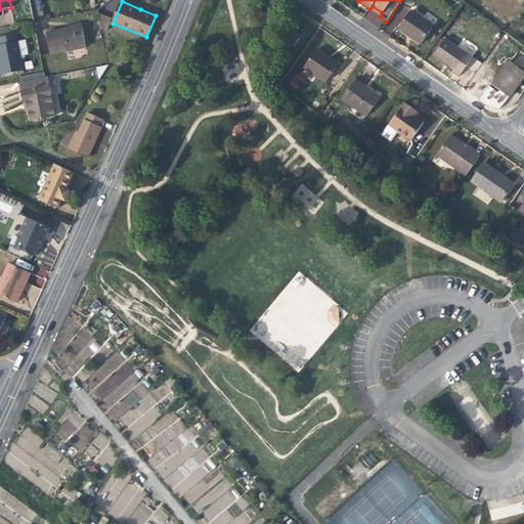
[(376,13),(380,16),(382,12),(373,6),(369,9),(376,13)]
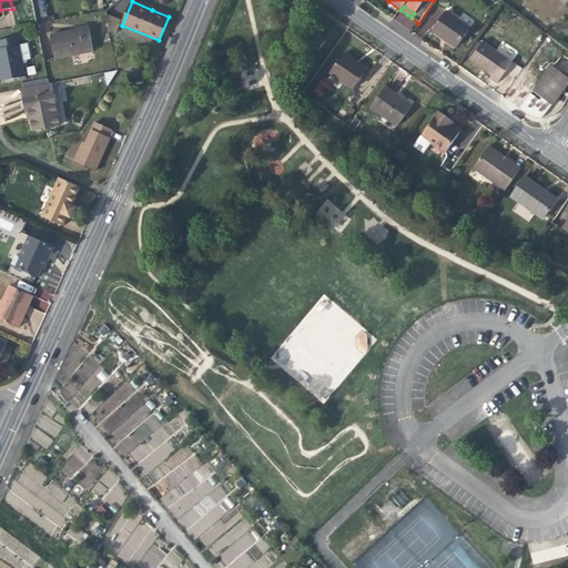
[(469,29),(445,11),(430,31),(443,39),(455,48),(469,29)]
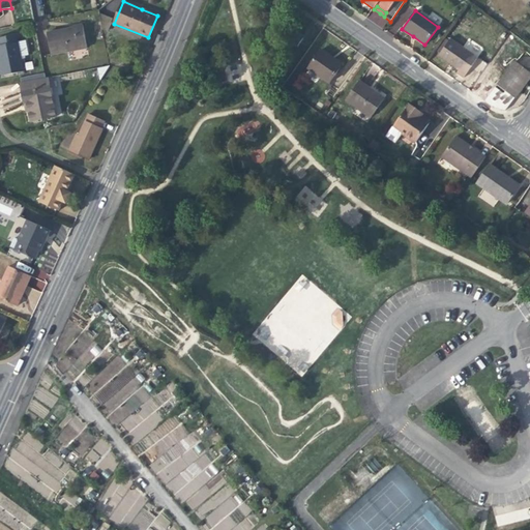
[(111,29),(111,16),(101,16),(101,29),(111,29)]
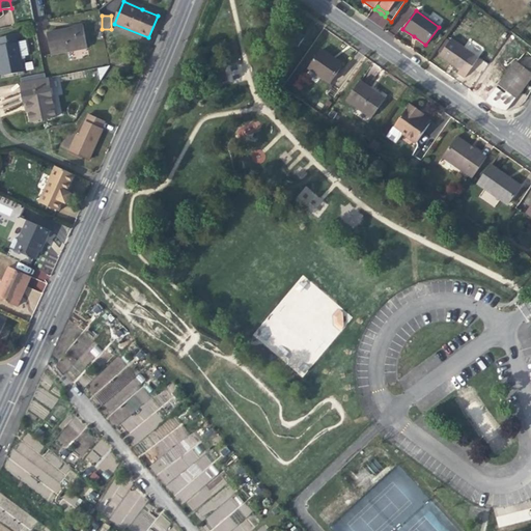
[(51,55),(87,49),(83,25),(74,26),(75,28),(64,30),(47,33),(51,55)]
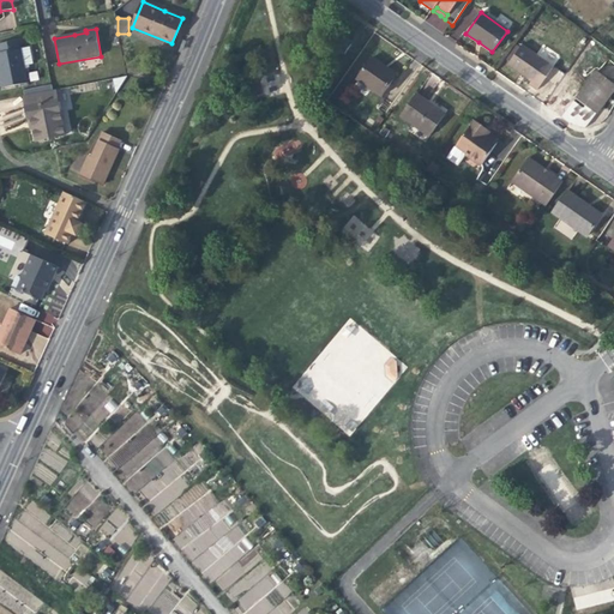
[(333,49),(343,55),(351,43),(342,37),(333,49)]
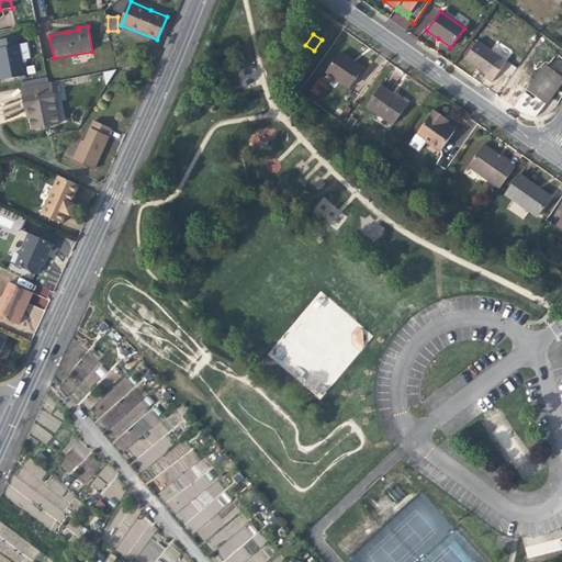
[(0,48),(19,45),(18,37),(0,40),(0,48)]
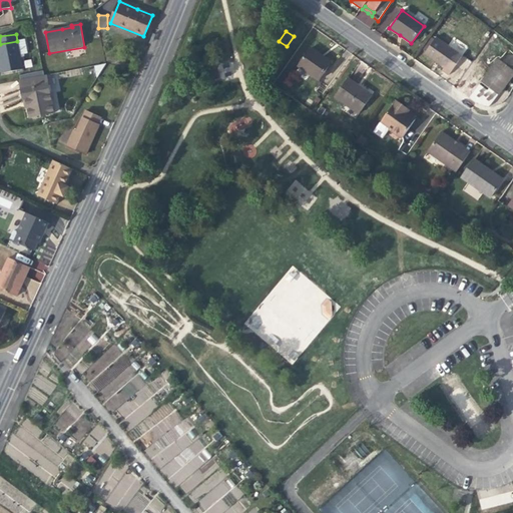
[(462,56),(436,38),(423,55),(435,63),(443,68),(441,71),(448,76),(462,56)]
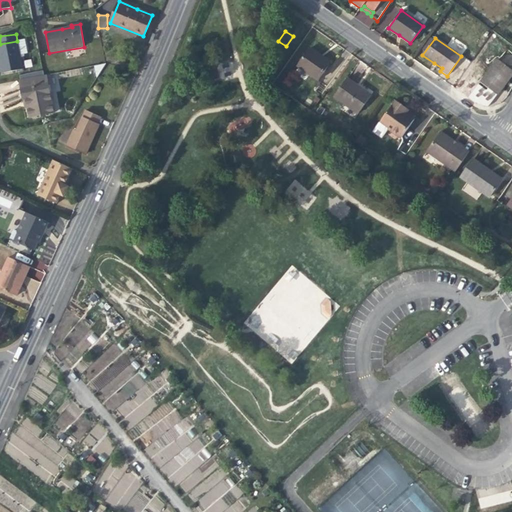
[(17,41),(19,55),(27,53),(25,40),(17,41)]
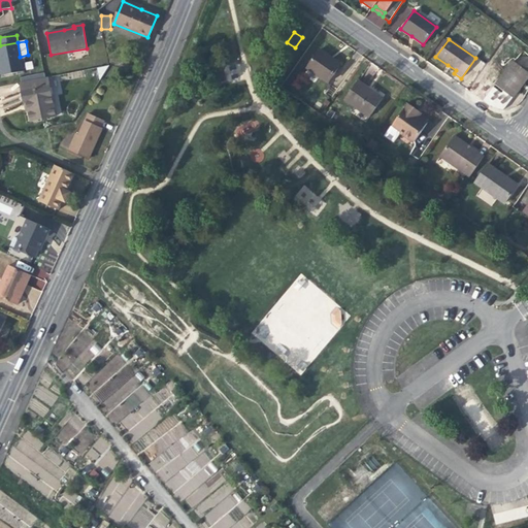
[(20,57),(18,42),(0,45),(0,65),(2,75),(23,72),(20,57)]
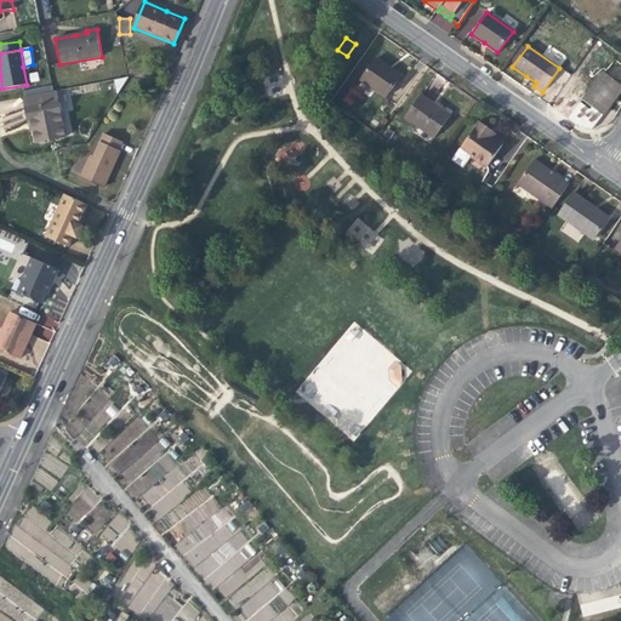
[(360,80),(385,97),(399,75),(387,67),(376,60),(360,80)]
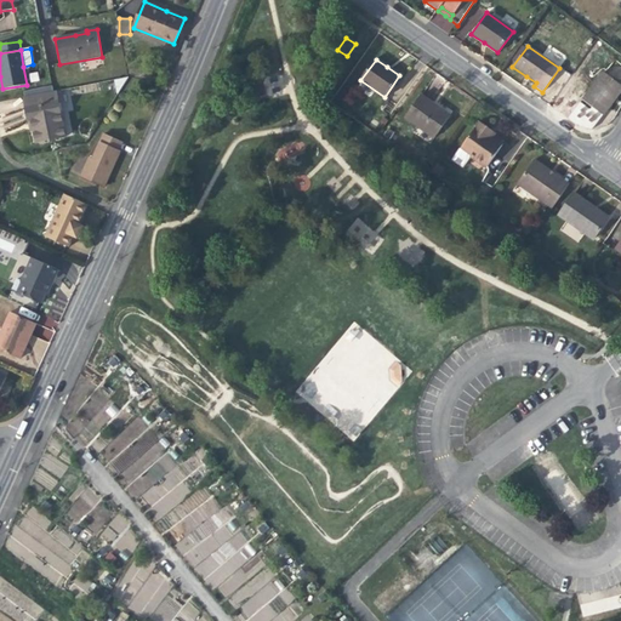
[(582,100),(602,115),(613,102),(620,91),(620,85),(603,72),(582,100)]
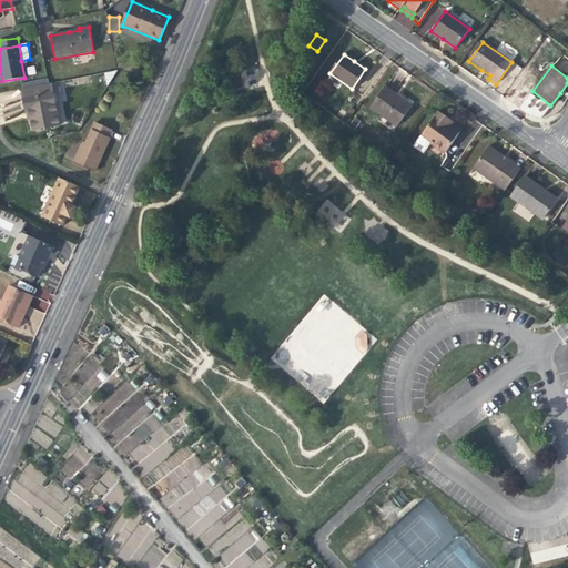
[(259,84),(259,70),(240,69),(240,84),(259,84)]
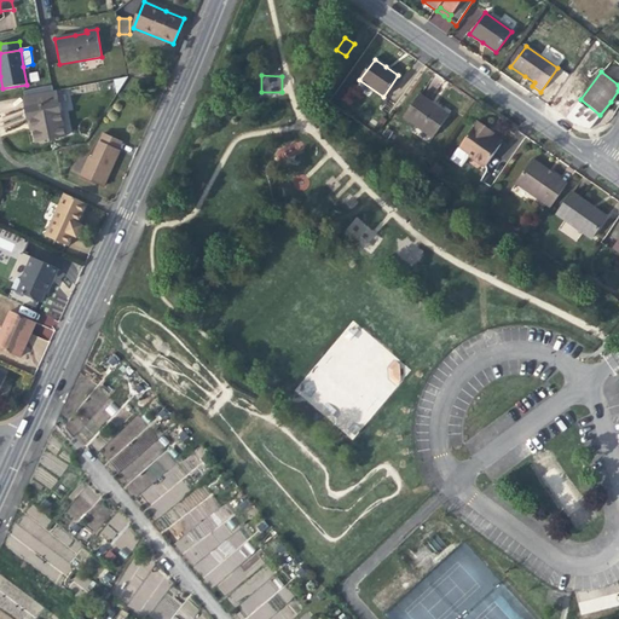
[(56,92),(24,98),(27,115),(28,121),(32,121),(36,143),(65,137),(56,92)]
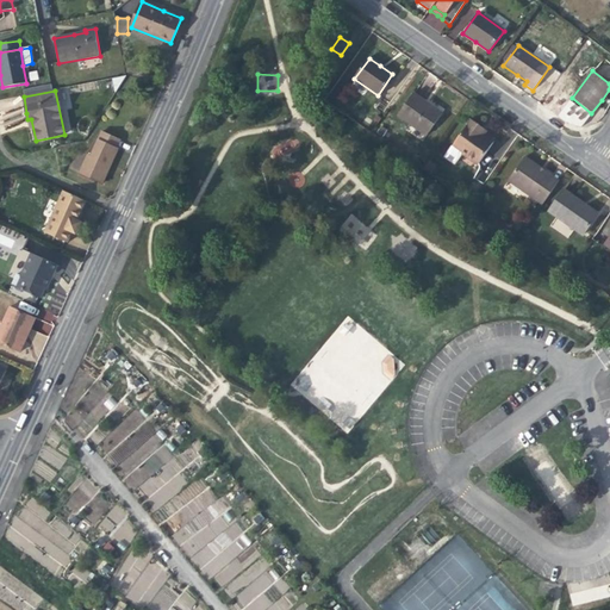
[(397,116),(427,136),(442,114),(425,103),(412,93),(397,116)]
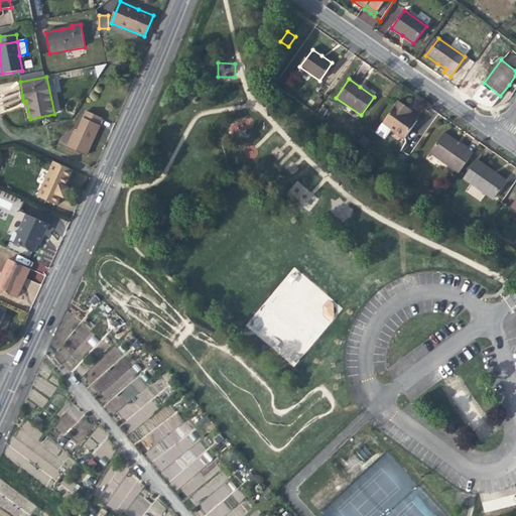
[(397,102),(384,121),(390,125),(387,128),(404,140),(417,120),(409,115),(404,112),(406,109),(397,102)]
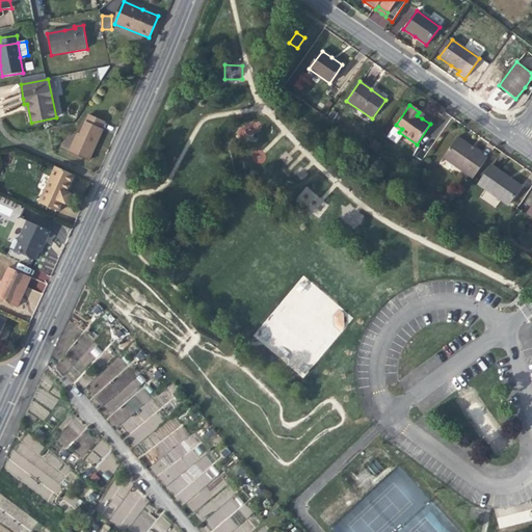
[(77,134),(70,152),(88,160),(96,144),(103,129),(101,129),(104,122),(89,115),(80,136),(77,134)]
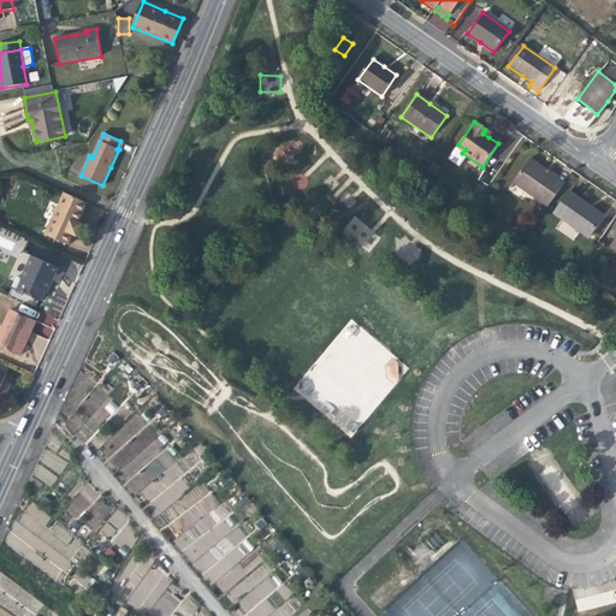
[(548,206),(563,183),(546,171),(528,159),(513,182),(548,206)]
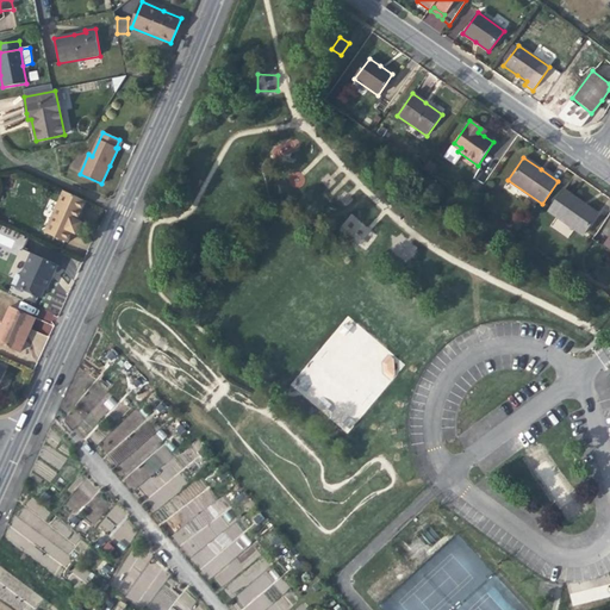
[(582,235),(595,217),(580,206),(582,203),(578,200),(564,190),(548,212),(582,235)]
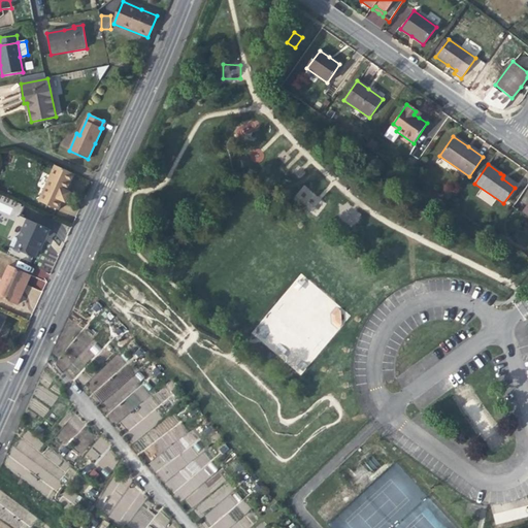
[(37,203),(58,212),(61,213),(66,202),(71,192),(68,190),(74,175),(55,166),(37,203)]
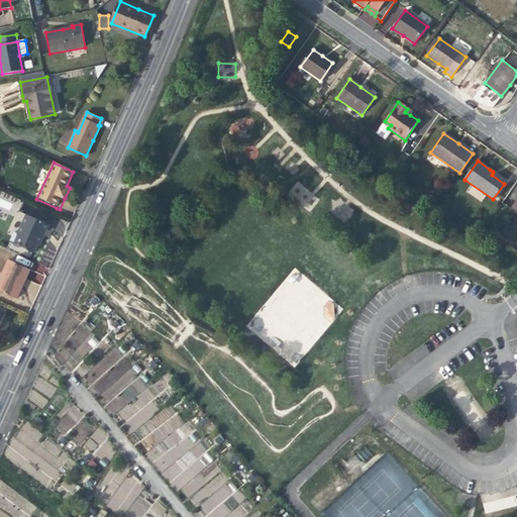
[(281,178),(292,187),(286,195),(303,209),(315,195),(294,178),(301,169),(294,163),(281,178)]
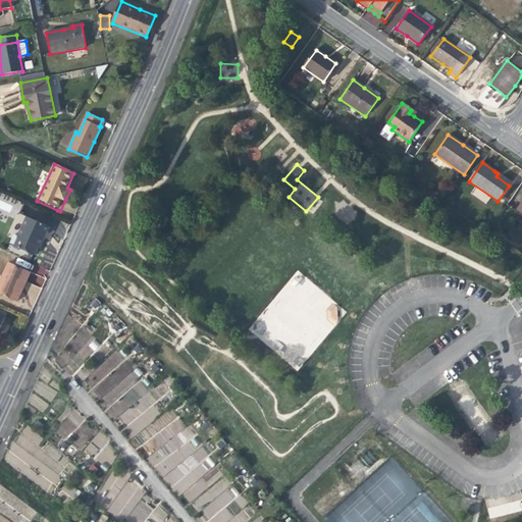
[(57,210),(37,201),(34,208),(54,217),(57,210)]
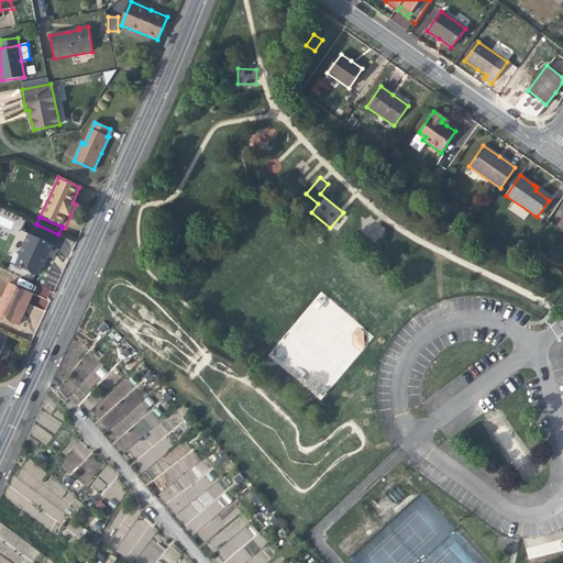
[(374,243),(386,230),(374,219),(362,232),(374,243)]
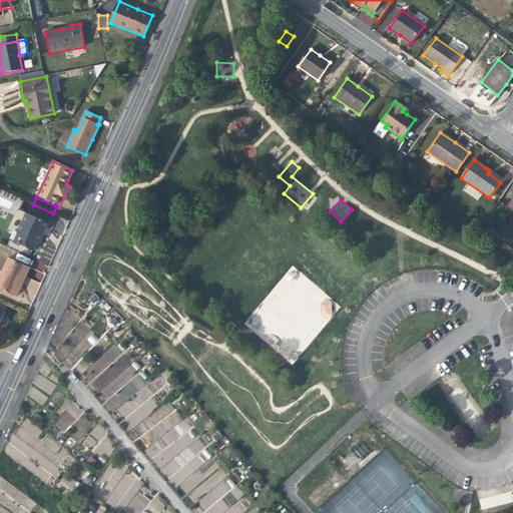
[(8,228),(15,231),(18,233),(27,213),(17,209),(8,228)]
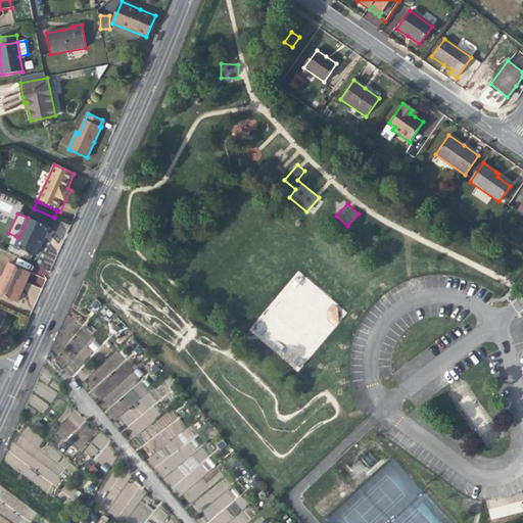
[(50,228),(28,218),(18,238),(15,236),(11,246),(35,256),(39,247),(41,248),(45,239),(50,228)]
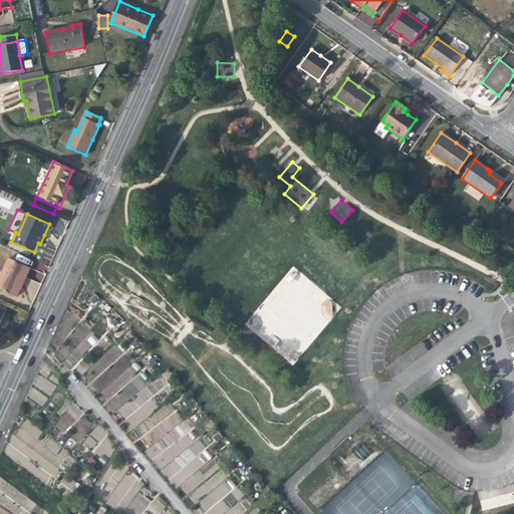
[(9,260),(0,279),(0,290),(17,298),(24,283),(30,269),(9,260)]
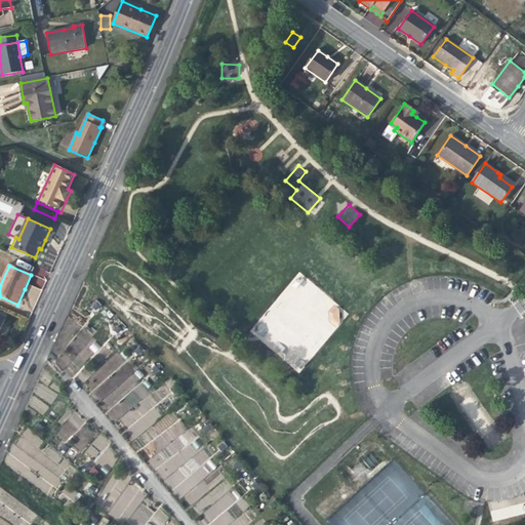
[(298,272),(249,331),(299,372),(349,313),(298,272)]
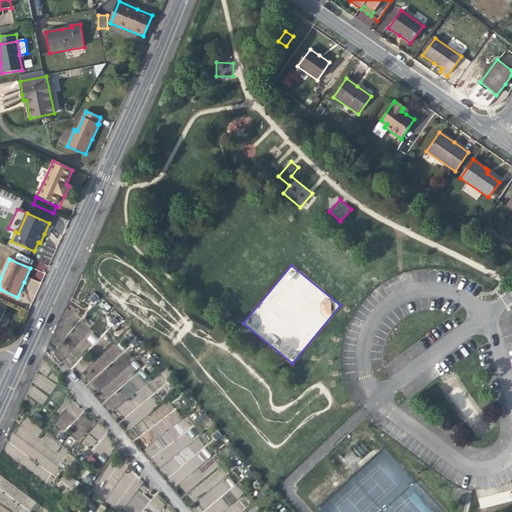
[(94,344),(98,337),(91,333),(87,340),(94,344)]
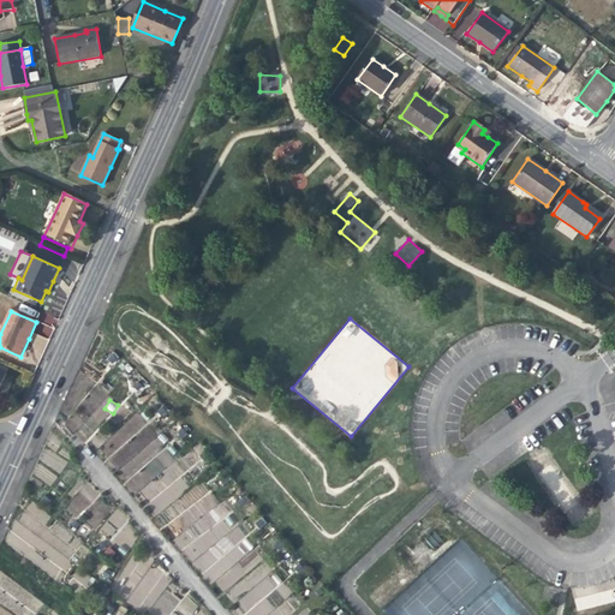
[(137,412),(99,448),(130,481),(127,482),(150,505),(186,470),(163,447),(167,445),(137,412)]
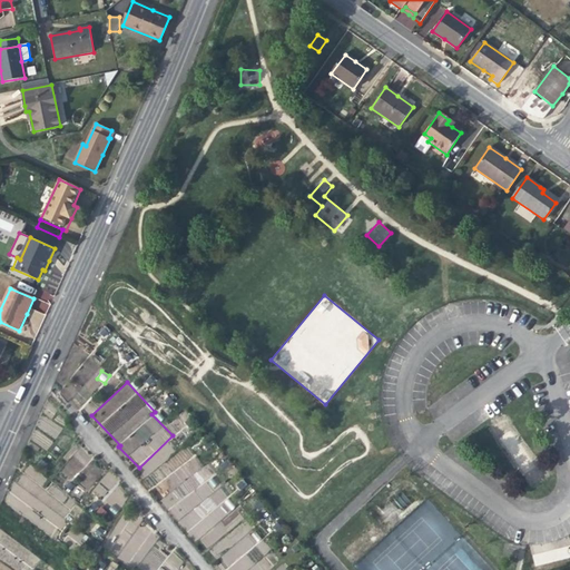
[(164,498),(220,569),(238,569),(266,549),(218,488),(214,492),(197,471),(177,488),(165,473),(169,470),(168,469),(180,459),(177,455),(150,477),(166,495),(164,498)]
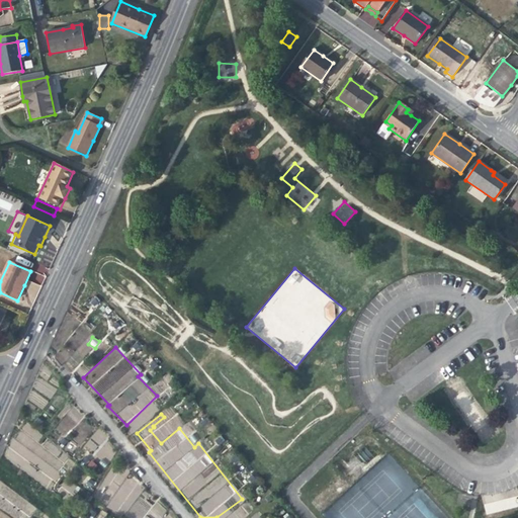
[(64,434),(75,425),(69,417),(58,426),(64,434)]
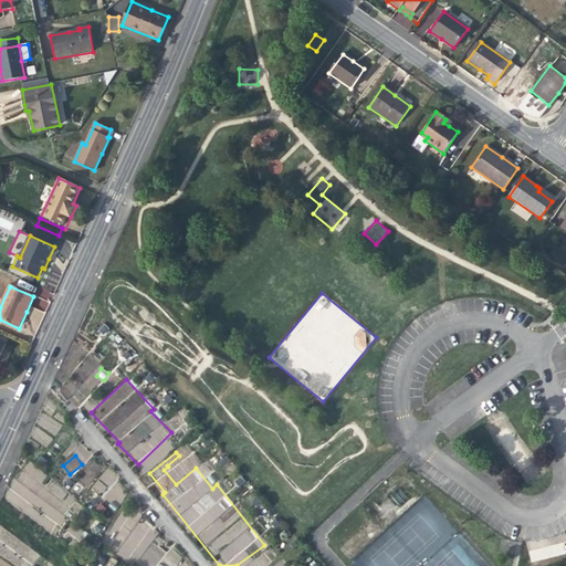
[(23,472),(44,481),(48,472),(28,464),(23,472)]
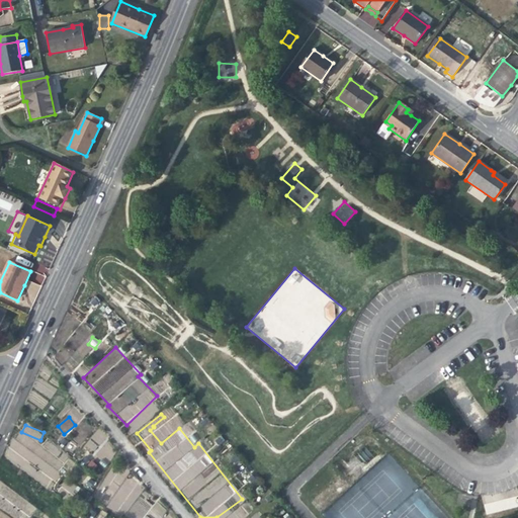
[(93,452),(97,446),(90,440),(85,446),(93,452)]
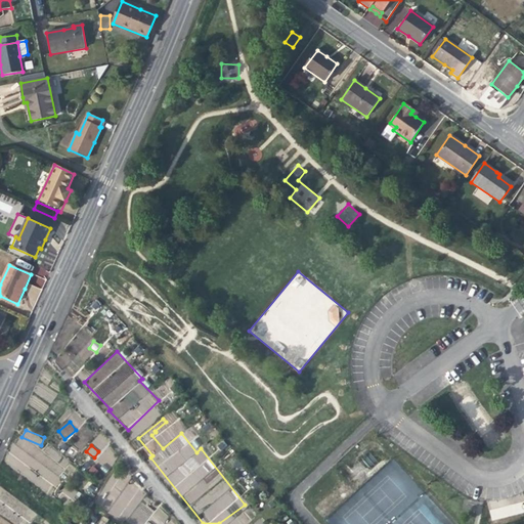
[(9,459),(51,493),(61,481),(56,477),(69,463),(50,446),(37,463),(18,447),(9,459)]
